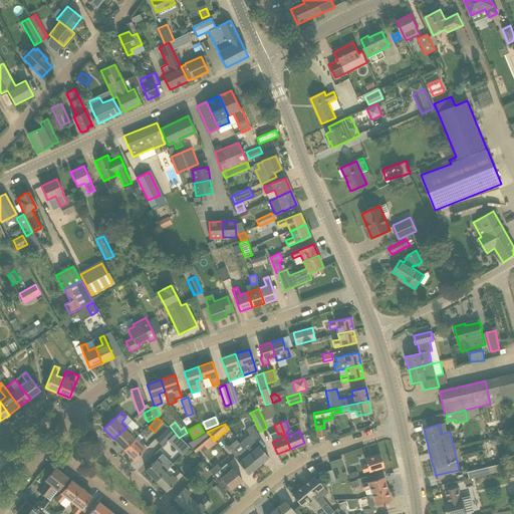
[(113,439),(124,450),(135,439),(131,435),(133,433),(126,427),(113,439)]
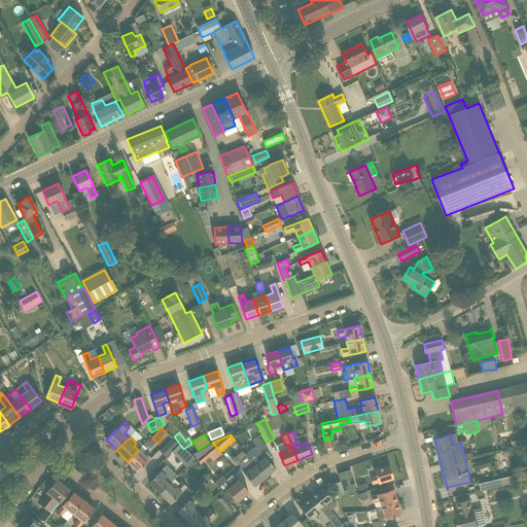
[(160,451),(166,458),(167,457),(172,452),(179,445),(172,438),(160,451)]
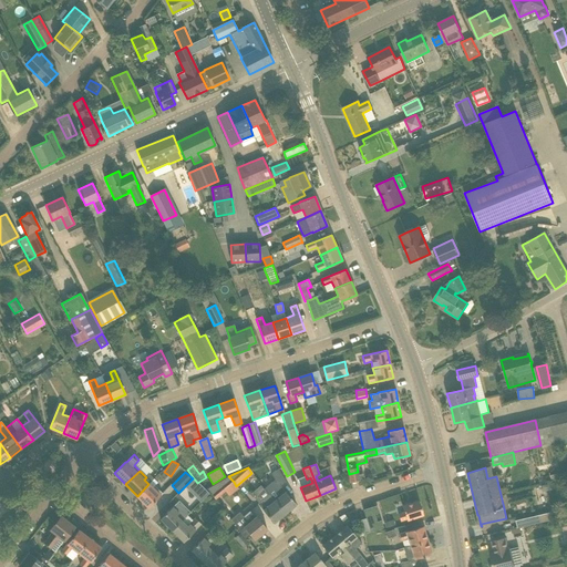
[(215,498),(234,482),(228,476),(206,490),(215,498)]
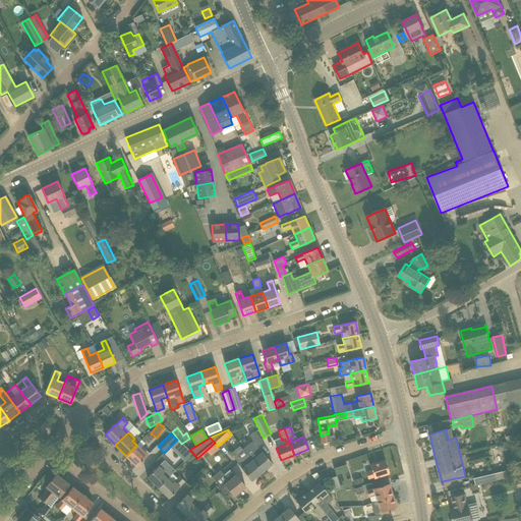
[(179,442),(177,443),(176,442),(170,448),(180,457),(187,450),(179,442)]
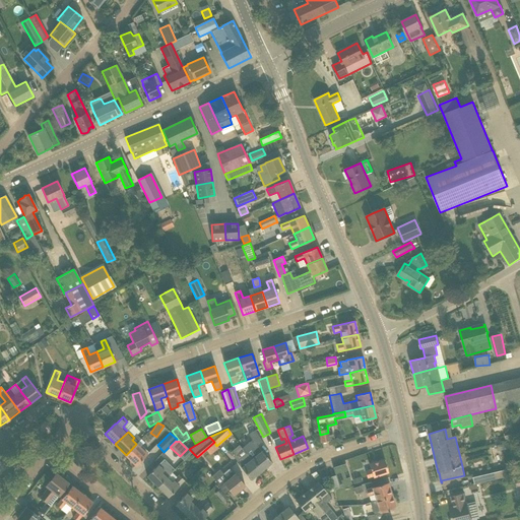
[(148,452),(142,446),(140,448),(136,444),(126,455),(136,465),(148,452)]
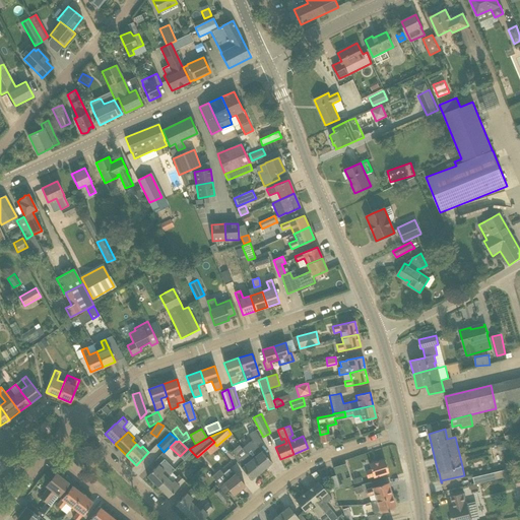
[(257,445),(252,449),(247,454),(246,453),(261,471),(271,463),(257,445)]
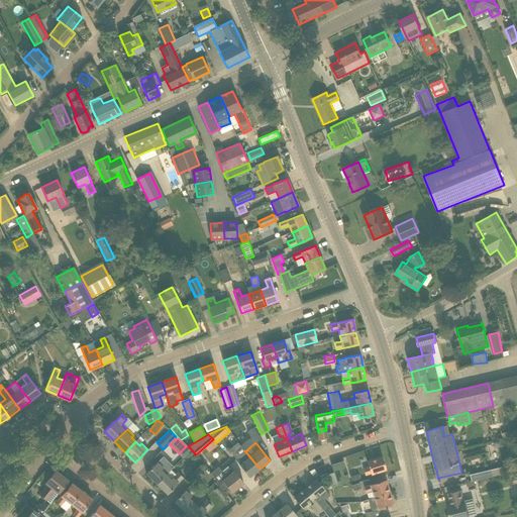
[(234,459),(249,478),(260,469),(244,450),(239,455),(234,459)]
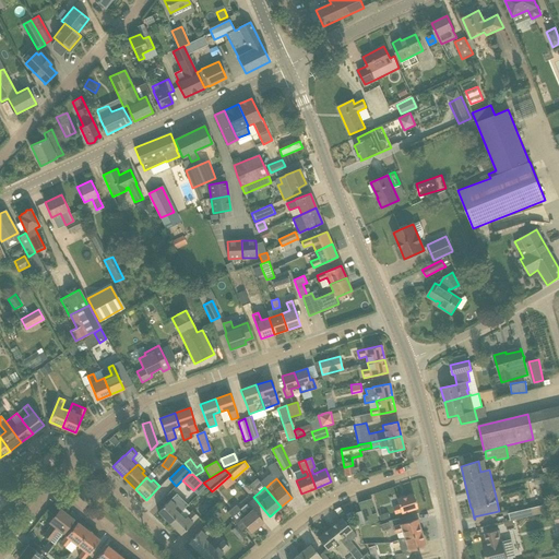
[(401,513),(417,508),(413,494),(396,499),(399,506),(392,507),(394,514),(401,512),(401,513)]
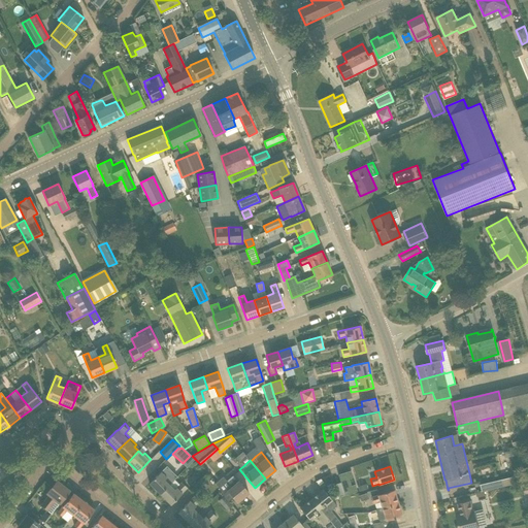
[(160,472),(150,484),(160,494),(169,485),(164,480),(171,472),(166,467),(161,472),(160,472)]
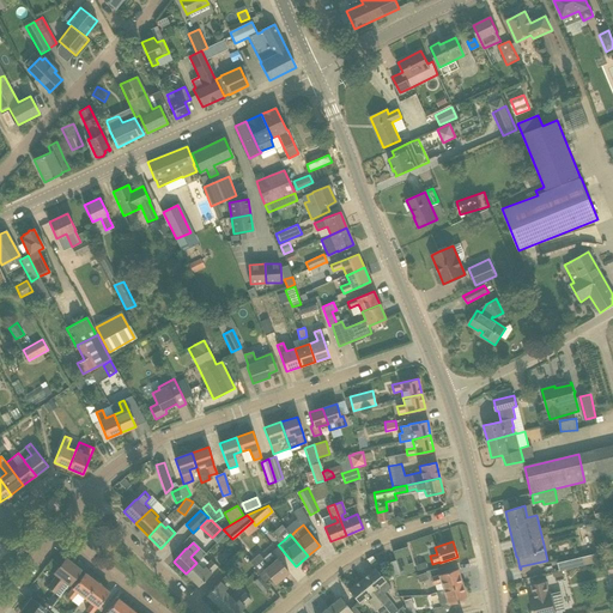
[(232,544),(226,552),(236,559),(242,552),(232,544)]
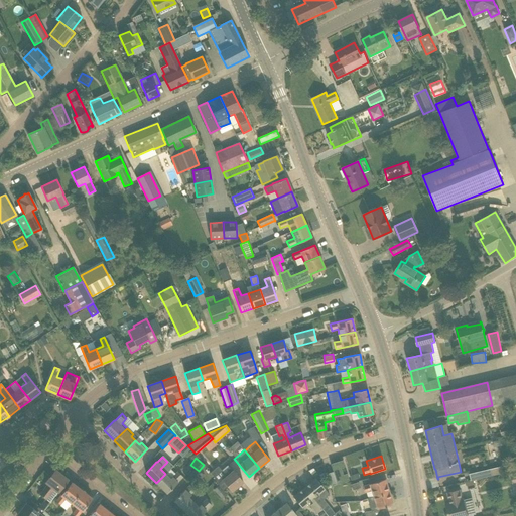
[(345,467),(343,460),(331,464),(333,472),(337,484),(349,480),(347,474),(343,475),(341,468),(345,467)]
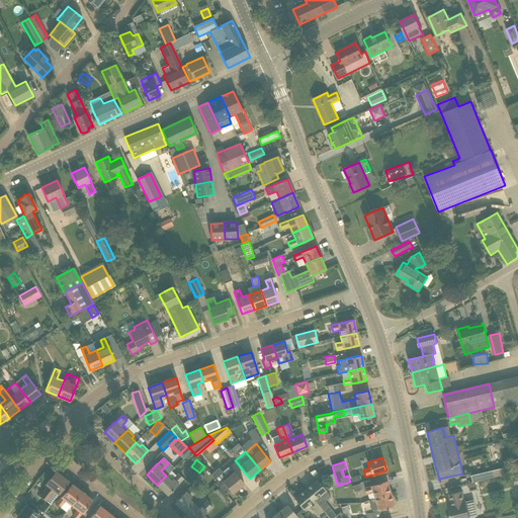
[(222,471),(226,476),(217,483),(224,492),(228,488),(232,493),(244,484),(234,471),(233,472),(228,466),(222,471)]
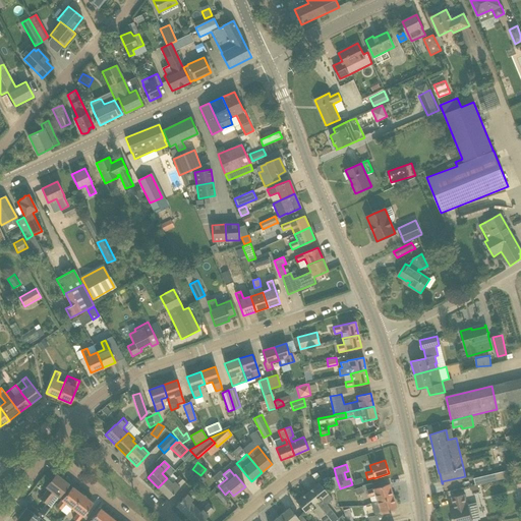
[(474,485),(506,477),(505,470),(473,477),(474,485)]
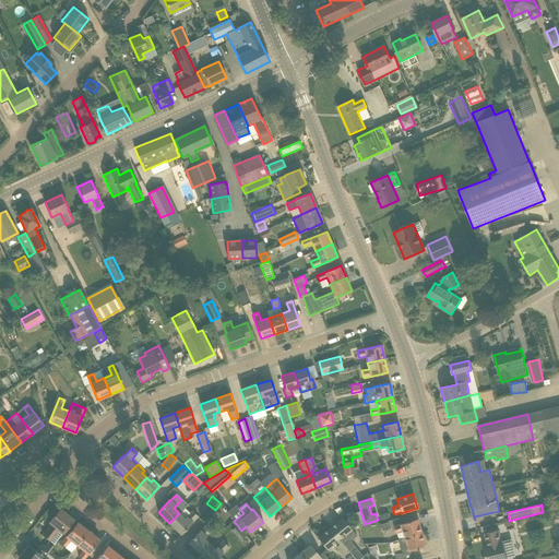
[(55,544),(73,520),(60,509),(49,522),(51,524),(43,535),(50,540),(55,544)]
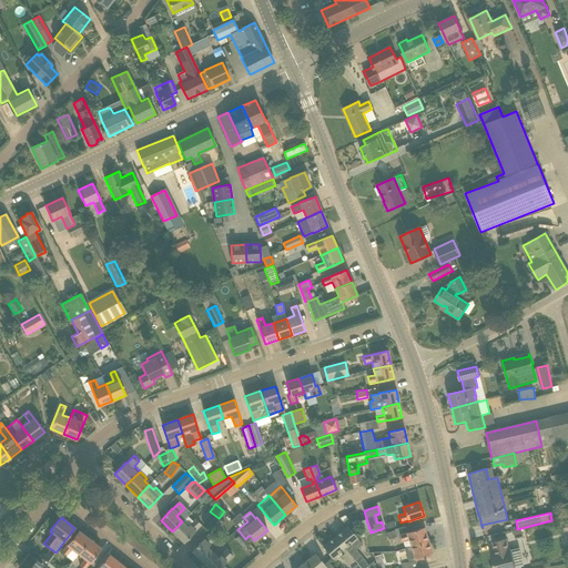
[(172,531),(183,543),(195,531),(195,530),(201,525),(195,518),(188,527),(182,521),(172,531)]
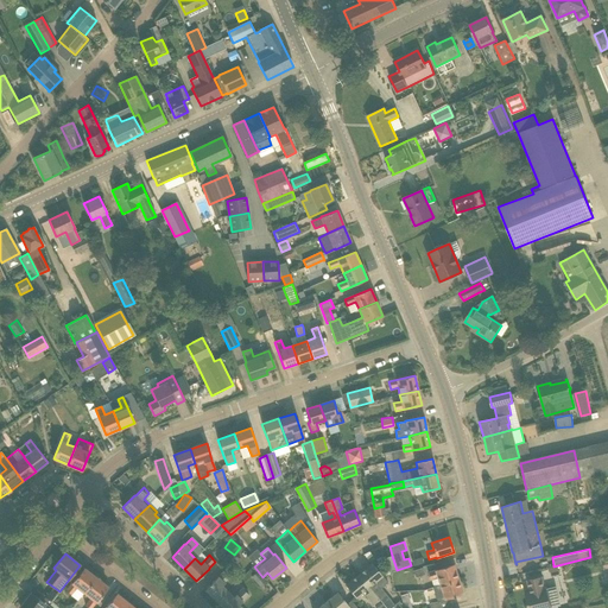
[(392,556),(385,558),(390,572),(397,570),(392,556)]
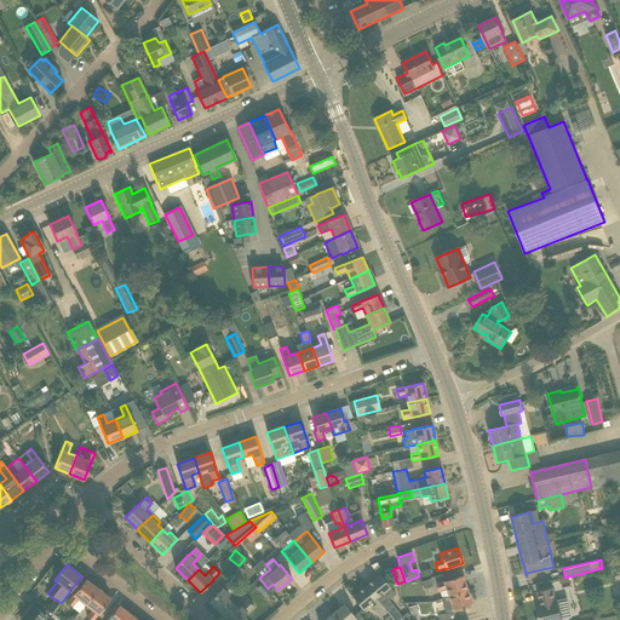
[(394,592),(379,575),(366,586),(388,612),(394,607),(388,600),(394,596),(394,592)]
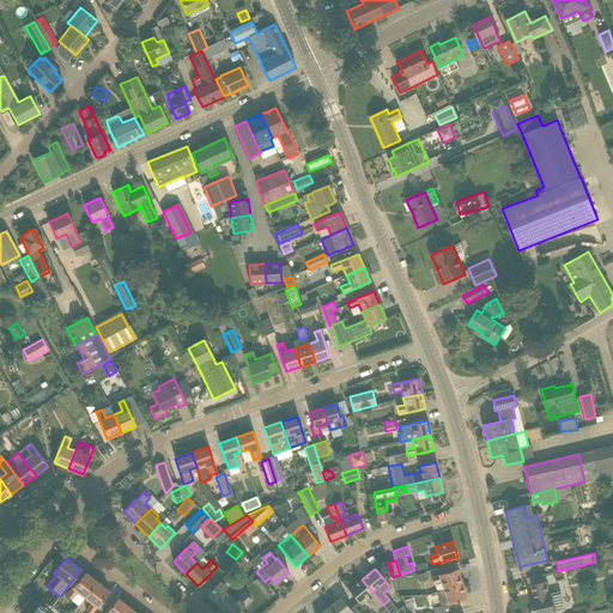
[(444,590),(462,584),(456,569),(431,577),(434,584),(441,582),(444,590)]
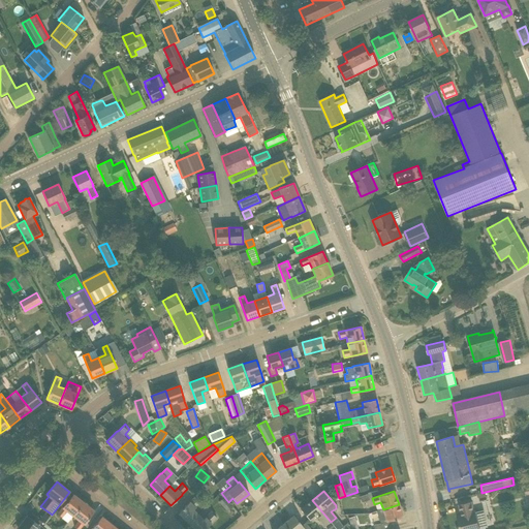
[(362,502),(369,500),(367,494),(360,496),(362,502)]
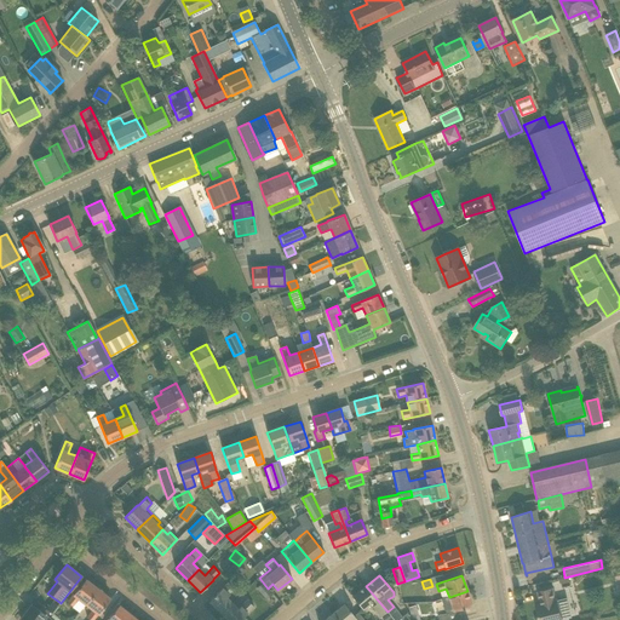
[(98,590),(85,580),(68,602),(73,607),(79,600),(86,604),(98,590)]
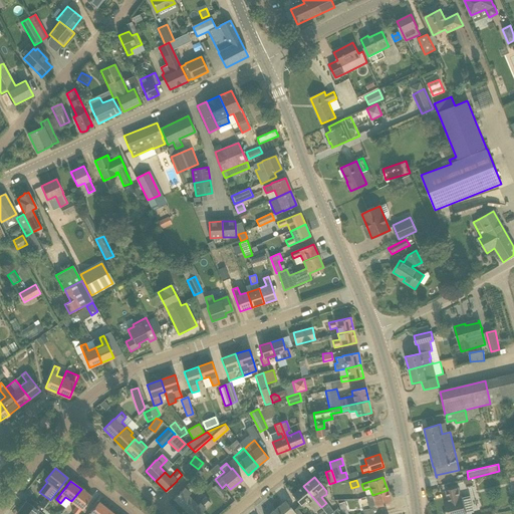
[(174,499),(184,509),(193,500),(188,495),(195,488),(190,483),(184,488),(174,499)]
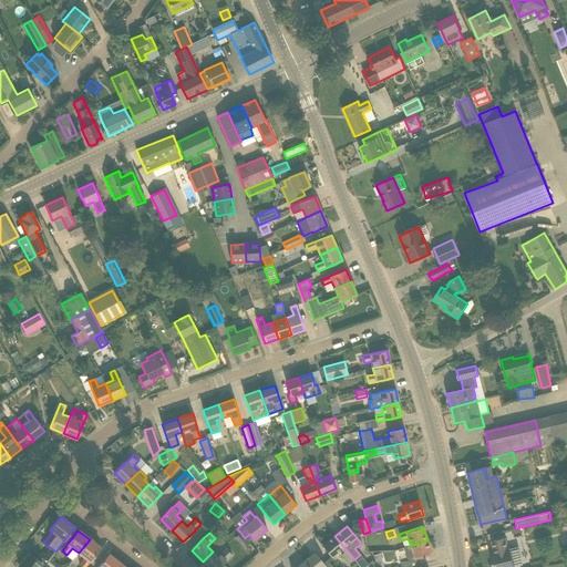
[(334,536),(322,546),(331,557),(342,548),(344,553),(341,555),(349,564),(354,559),(334,536)]
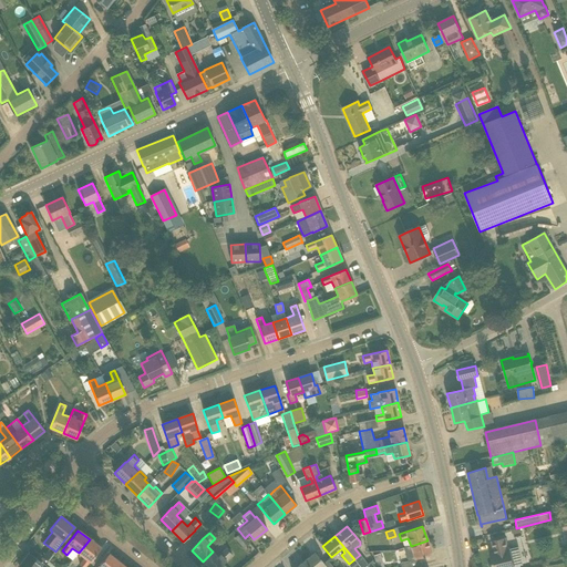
[(493,566),(511,566),(514,566),(509,548),(508,548),(506,537),(492,542),(495,555),(491,556),(493,566)]
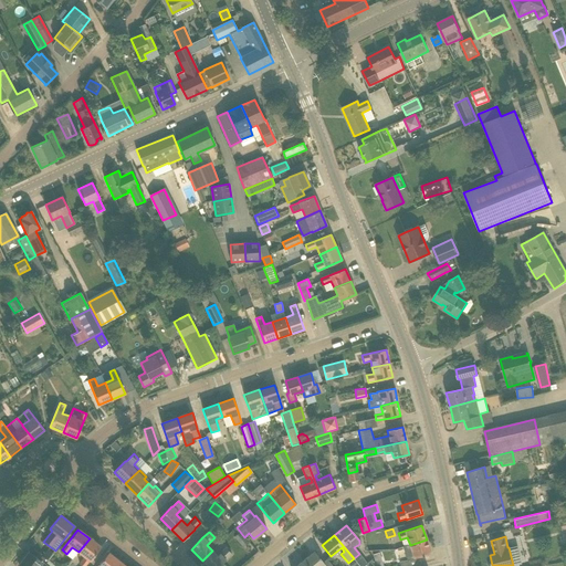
[(80,564),(82,565),(84,565),(101,547),(90,538),(79,552),(85,557),(80,564)]
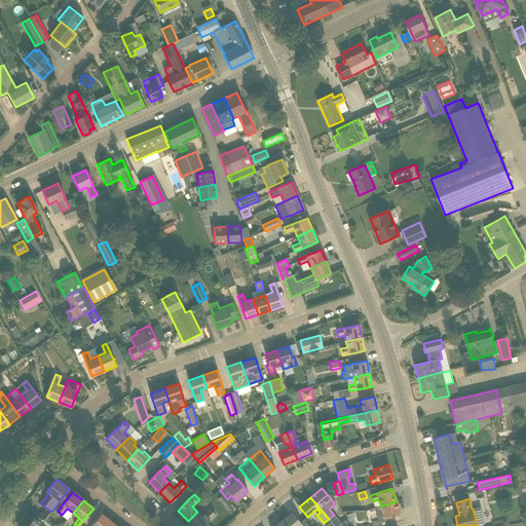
[(383,525),(389,525),(387,519),(401,514),(397,501),(381,506),(383,513),(376,515),(378,521),(371,522),(372,525),(383,525)]
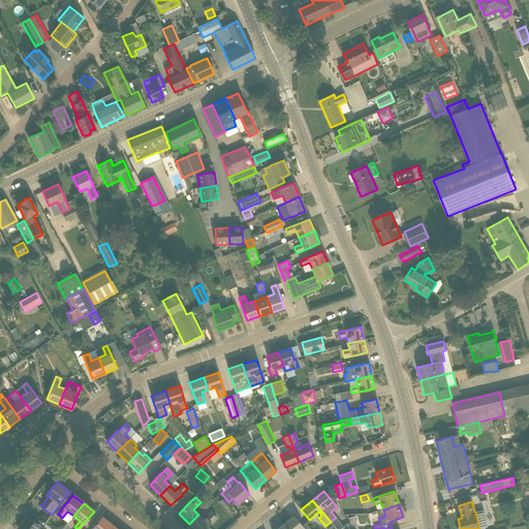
[(198,515),(189,524),(193,528),(205,528),(211,523),(216,518),(211,512),(204,520),(198,515)]
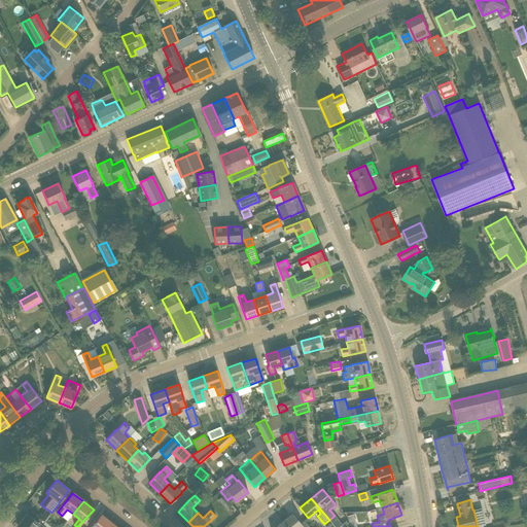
[(43,526),(27,514),(18,526),(43,526)]
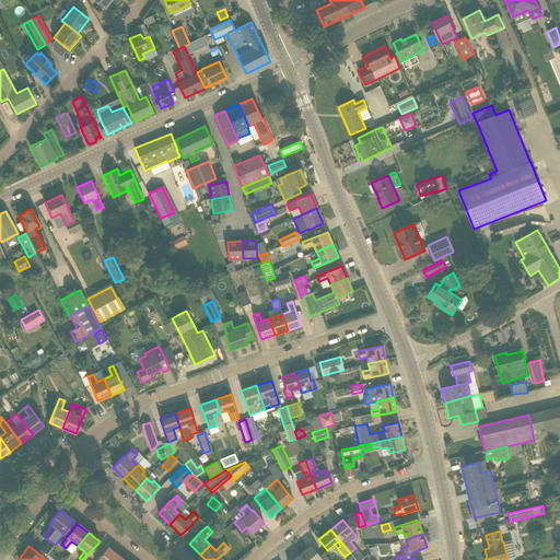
[(300,555),(303,559),(322,559),(311,546),(300,555)]
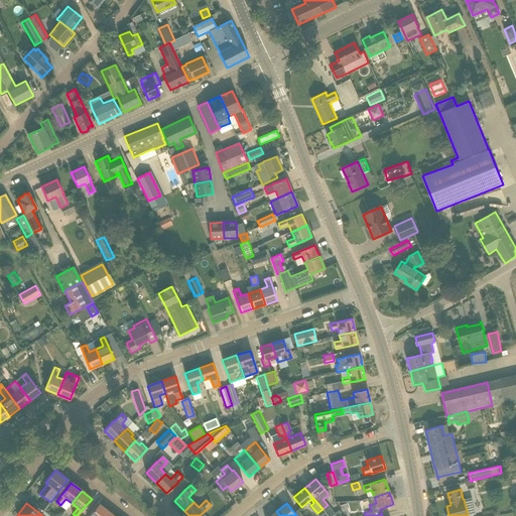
[(108,515),(110,513),(99,504),(89,515),(108,515)]
